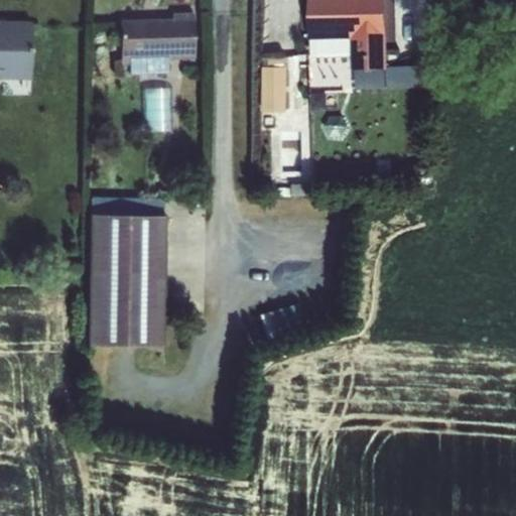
[(307,0),(308,40),(310,40),(310,58),(347,57),(347,72),(343,73),(344,89),(381,88),(380,71),(386,71),(384,0),(307,0)]
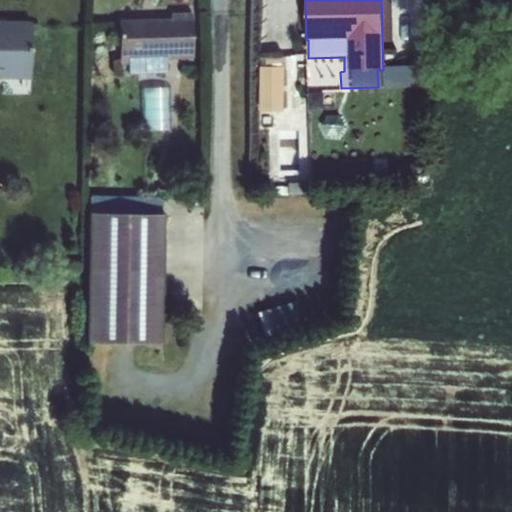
[(170,19),(118,21),(119,64),(127,64),(127,75),(166,74),(166,59),(193,58),(190,13),(170,14),(170,19)]
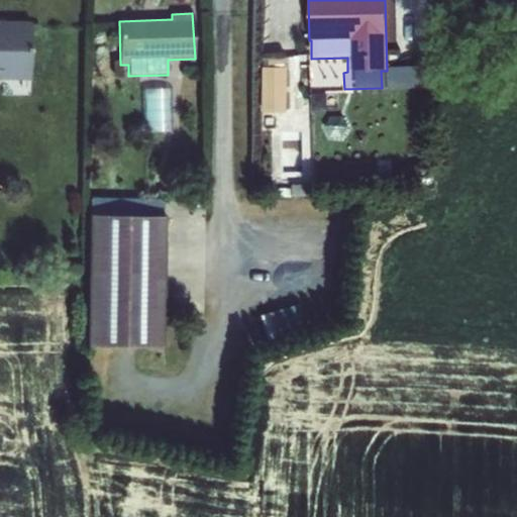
[(0,23),(0,79),(29,80),(30,24),(0,23)]
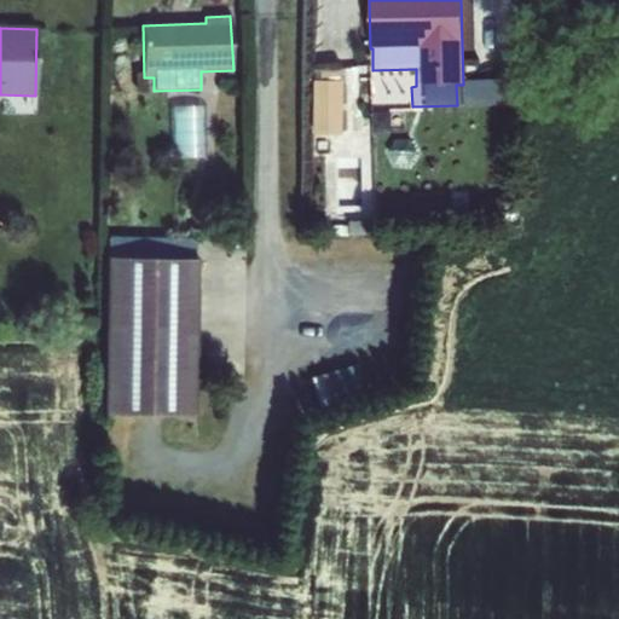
[(311,79),(310,132),(339,132),(341,68),(318,67),(318,79),(311,79)]
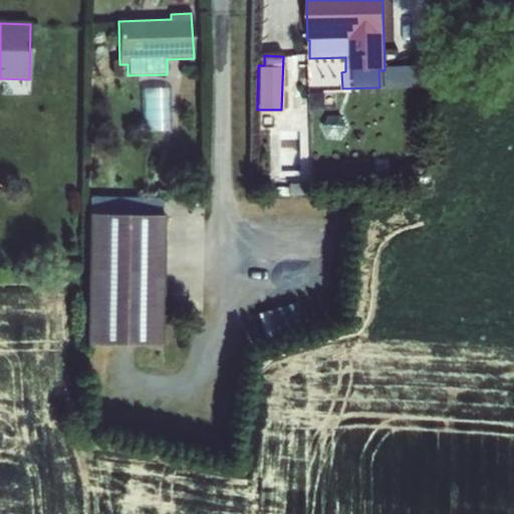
[(89,198),(87,344),(161,345),(163,215),(115,215),(115,198),(89,198)]
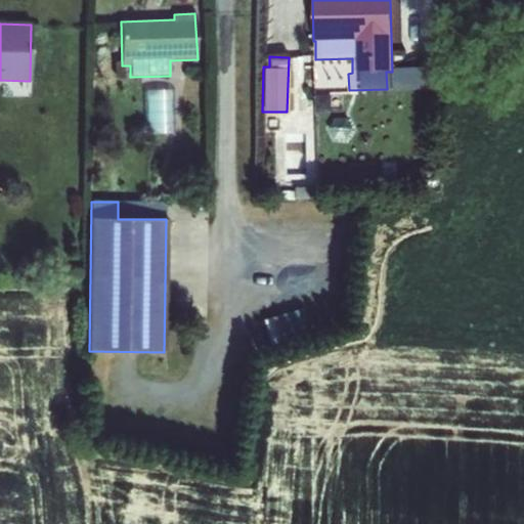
[(301,308),(262,319),(271,349),(310,338),(301,308)]
